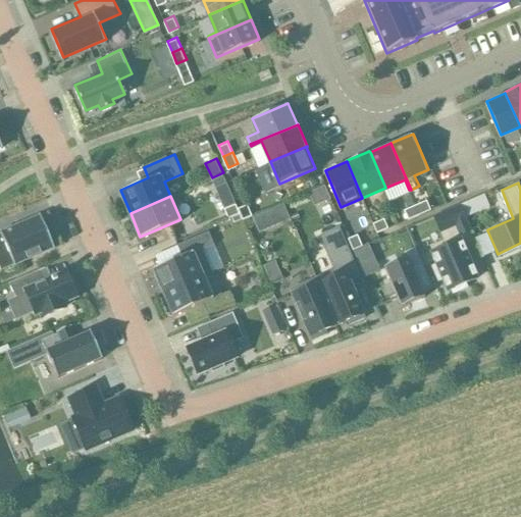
[(470,197),(461,201),(467,214),(471,212),(475,210),(470,197)]
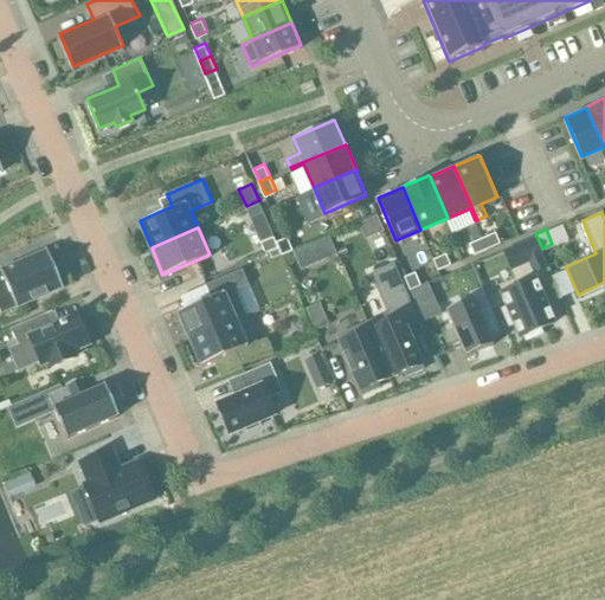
[(496,230),(483,236),(488,246),(501,240),(496,230)]
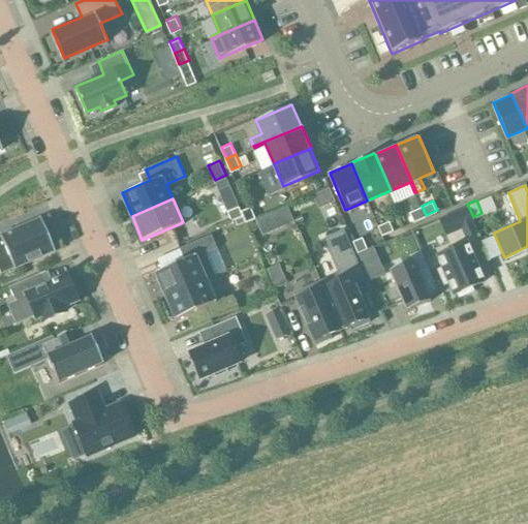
[(238,203),(228,207),(234,218),(243,214),(238,203)]
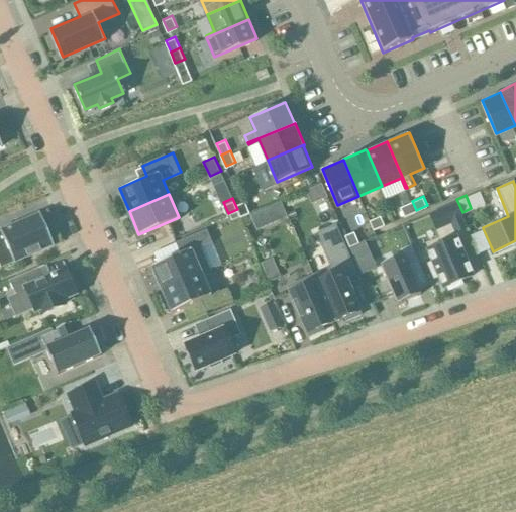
[(248,212),(254,226),(287,213),(281,199),(248,212)]
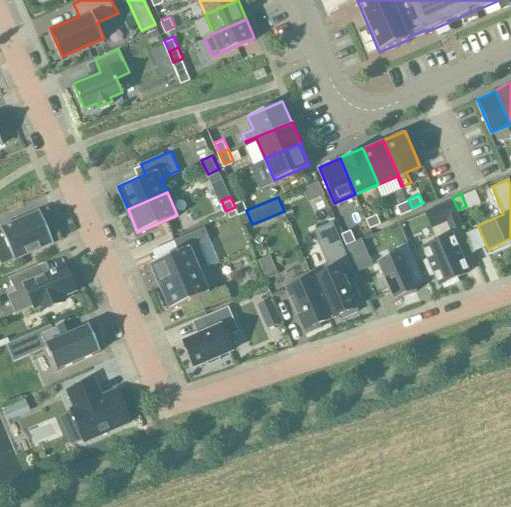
[(441,202),(425,209),(432,225),(447,219),(451,228),(463,223),(462,222),(458,210),(452,197),(441,202)]
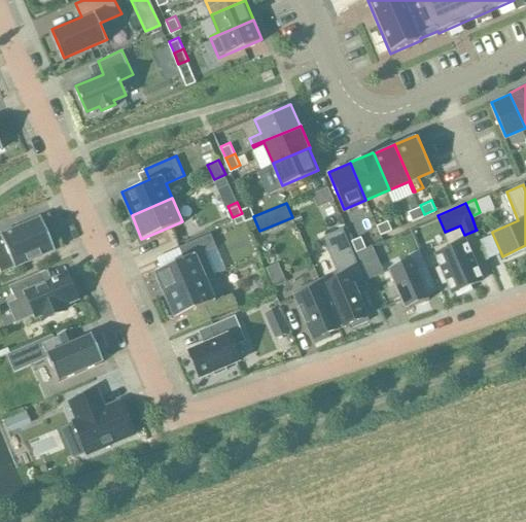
[(245,219),(255,215),(250,204),(241,208),(245,219)]
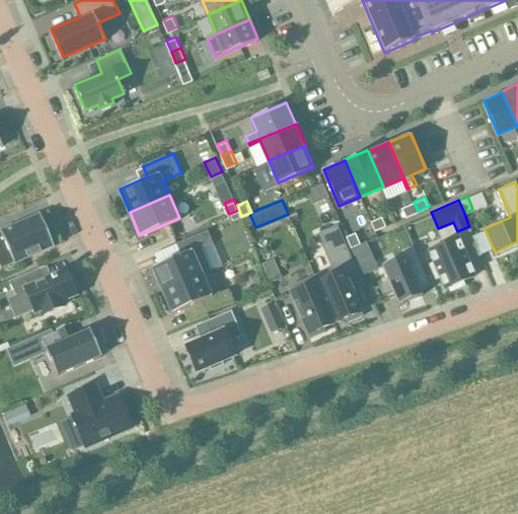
[(418,211),(414,202),(402,206),(407,215),(418,211)]
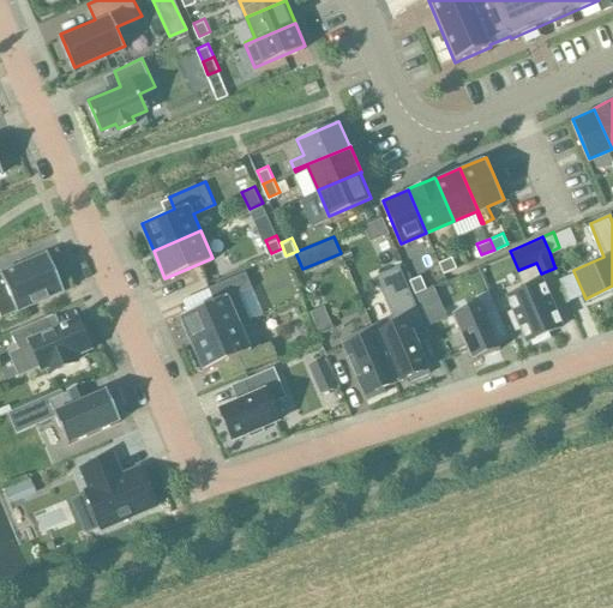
[(18,308),(65,288),(48,251),(0,271),(0,309),(2,314),(18,308)]
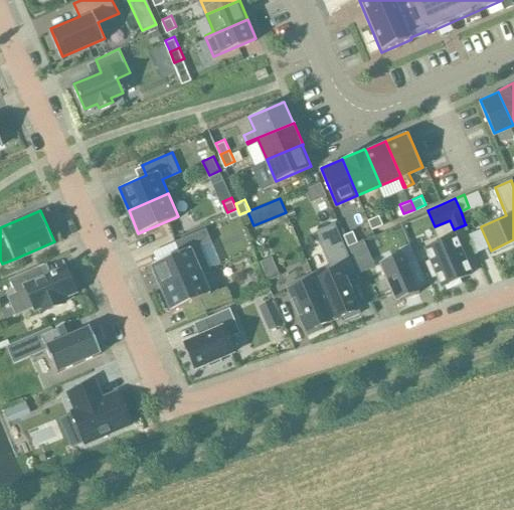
[(372,227),(383,222),(379,213),(368,217),(372,227)]
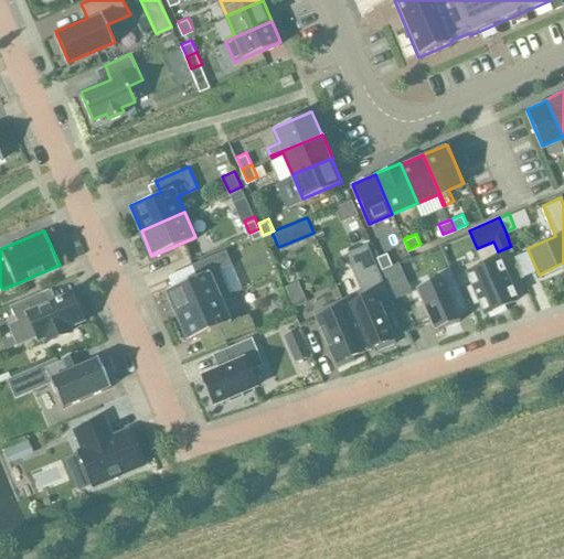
[(177,313),(231,291),(220,267),(233,261),(226,247),(193,262),(198,275),(166,288),(177,313)]
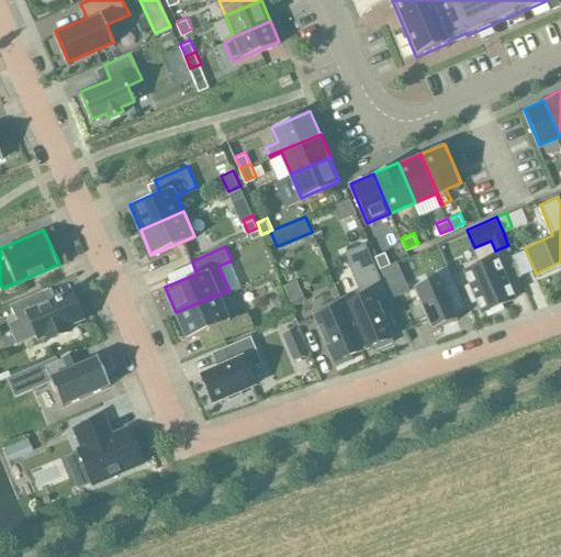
[(381,267),(391,262),(385,251),(376,254),(381,267)]
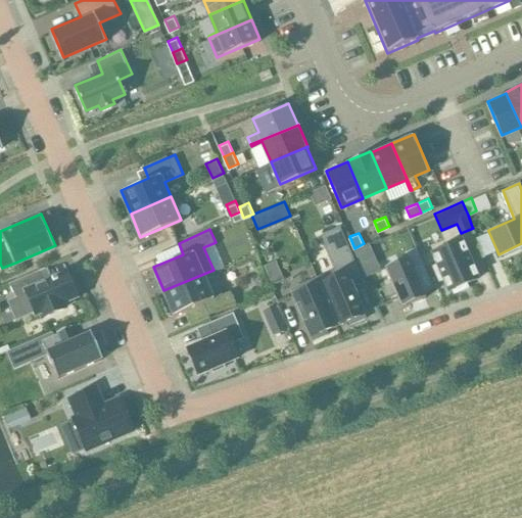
[(336,264),(319,270),(338,314),(371,301),(344,234),(328,240),(336,264)]
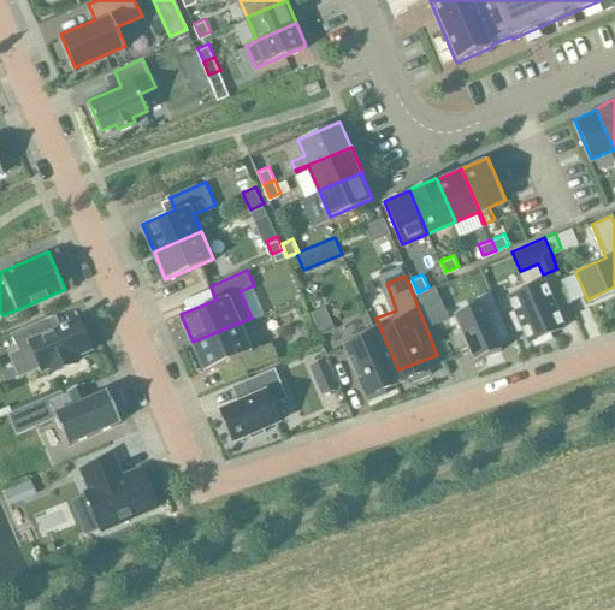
[(544,276),(508,292),(530,341),(565,324),(544,276)]
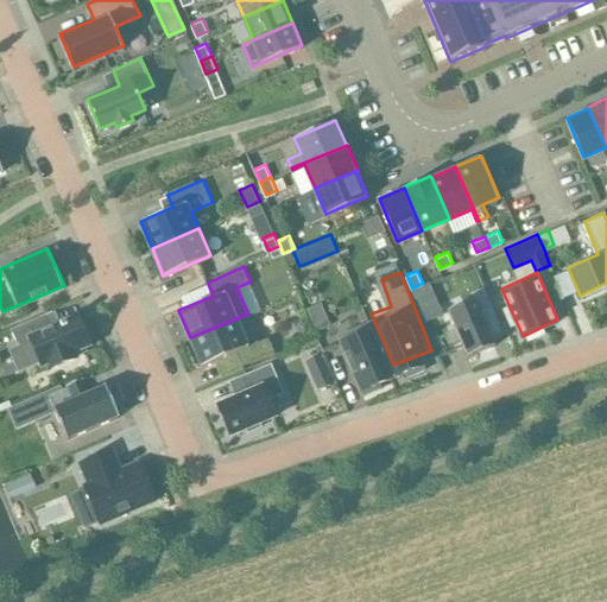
[(423,283),(412,289),(425,319),(443,311),(430,280),(423,283)]
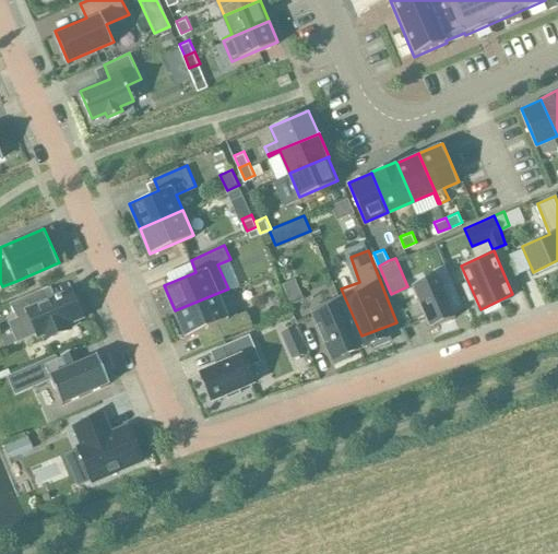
[(438,272),(413,283),(430,326),(455,315),(438,272)]
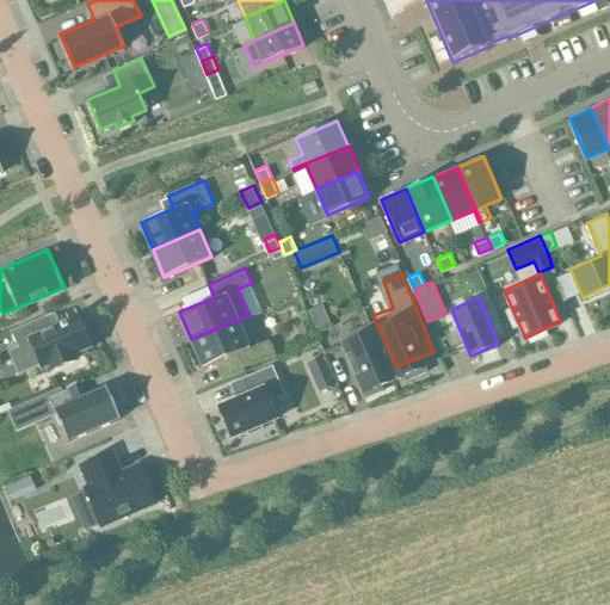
[(322,301),(309,308),(319,331),(333,325),(322,301)]
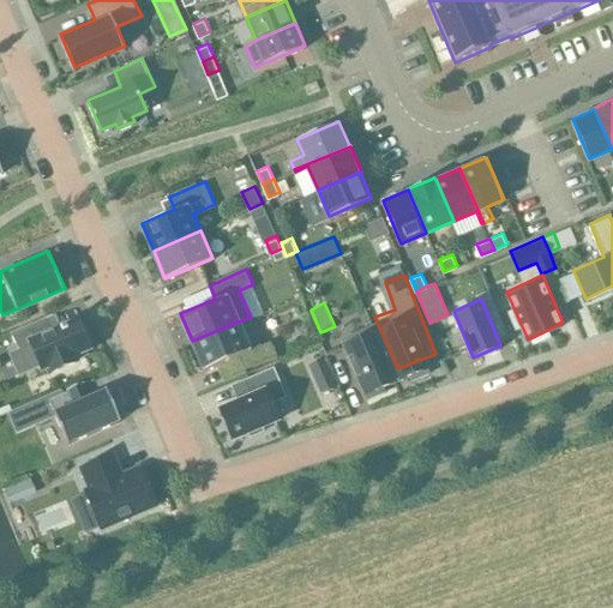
[(53,329),(47,315),(47,314),(11,329),(19,345),(20,345),(29,366),(41,360),(43,366),(48,363),(50,369),(77,357),(74,353),(90,345),(88,342),(94,339),(85,320),(79,323),(78,318),(67,323),(66,323),(61,324),(62,325),(53,329)]
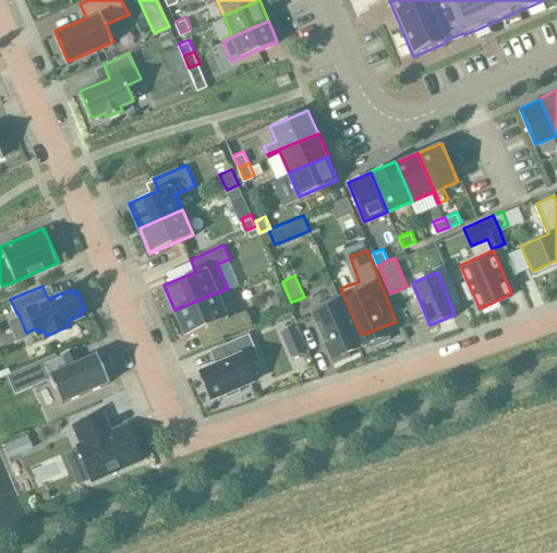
[(228,288),(174,310),(185,335),(192,333),(217,322),(222,334),(252,322),(246,309),(238,312),(228,288)]
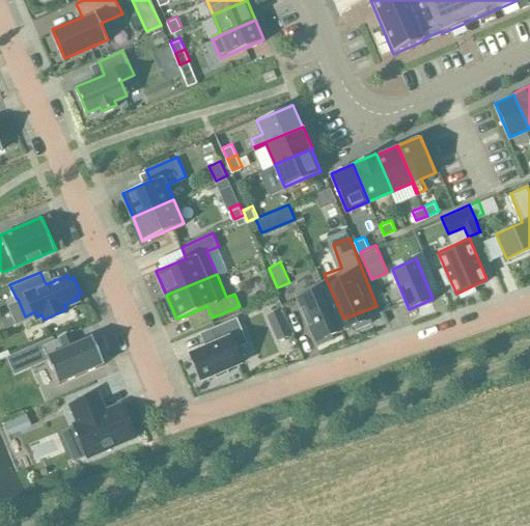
[(327,286),(301,297),(305,307),(303,308),(309,324),(311,323),(315,332),(314,333),(318,342),(334,336),(332,332),(343,327),(327,286)]
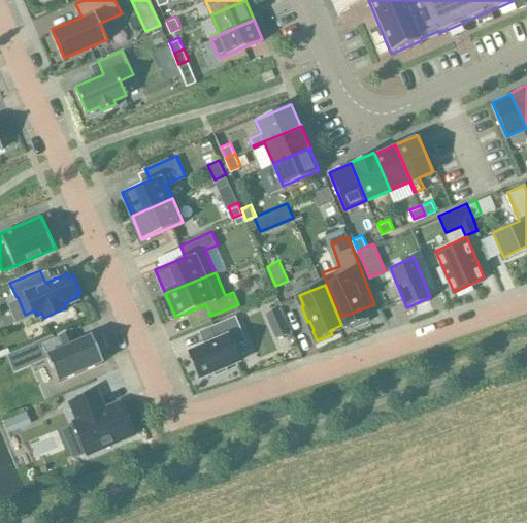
[(280,306),(268,312),(277,334),(289,329),(280,306)]
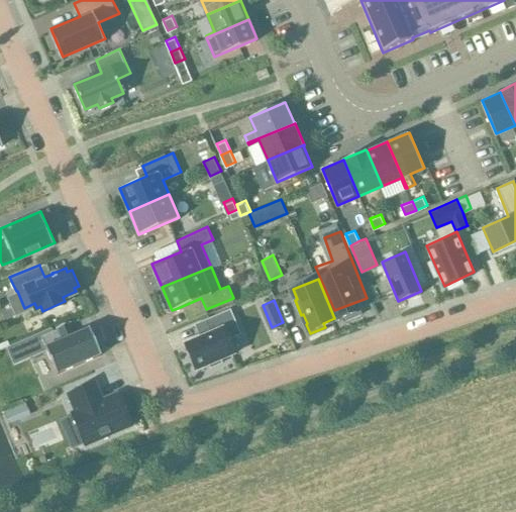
[(201,336),(186,343),(197,369),(210,363),(211,366),(222,361),(221,357),(234,351),(228,337),(241,332),(231,307),(206,318),(212,331),(201,336)]
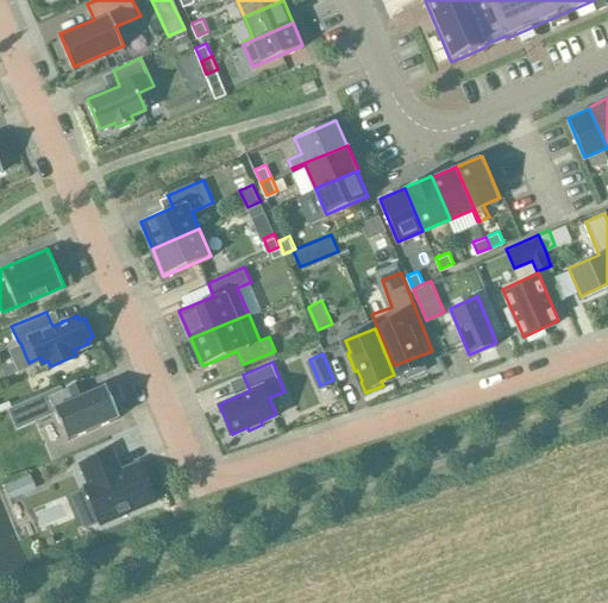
[(56,409),(68,438),(120,415),(107,384),(89,391),(82,376),(68,383),(69,385),(63,388),(49,394),(55,407),(56,409)]
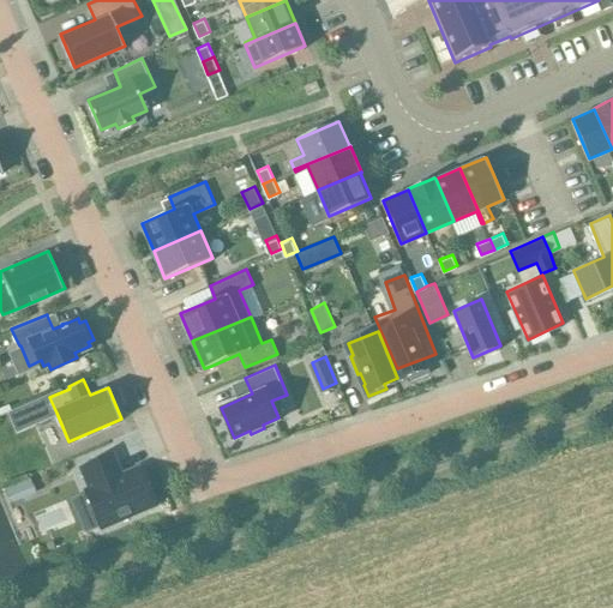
[(49,397),(64,391),(61,386),(8,409),(18,431),(56,413),(55,410),(49,397)]
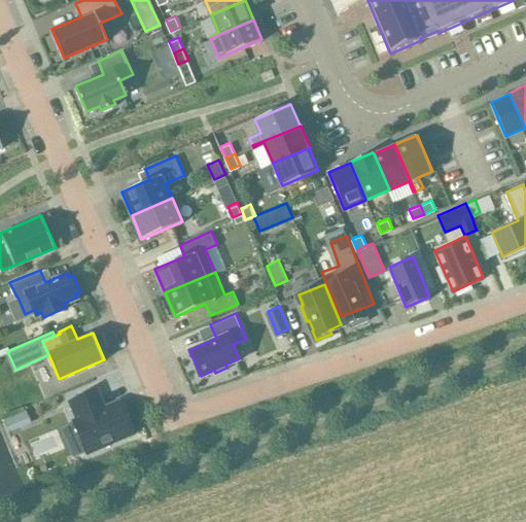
[(73,418),(88,451),(135,431),(120,398),(105,405),(98,387),(70,399),(77,417),(73,418)]
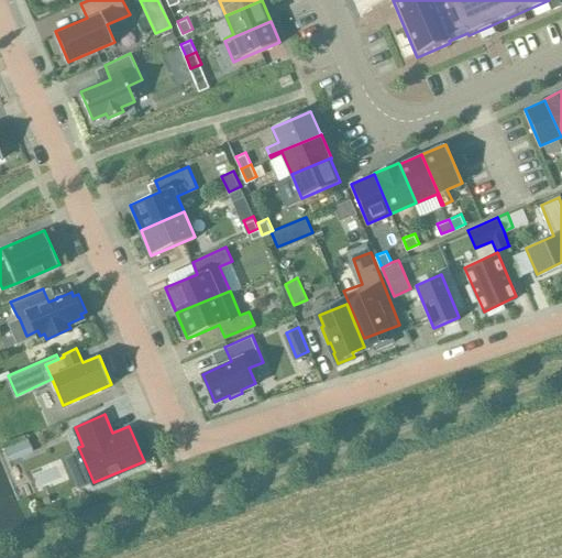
[(29,436),(4,446),(10,459),(14,458),(34,449),(29,436)]
